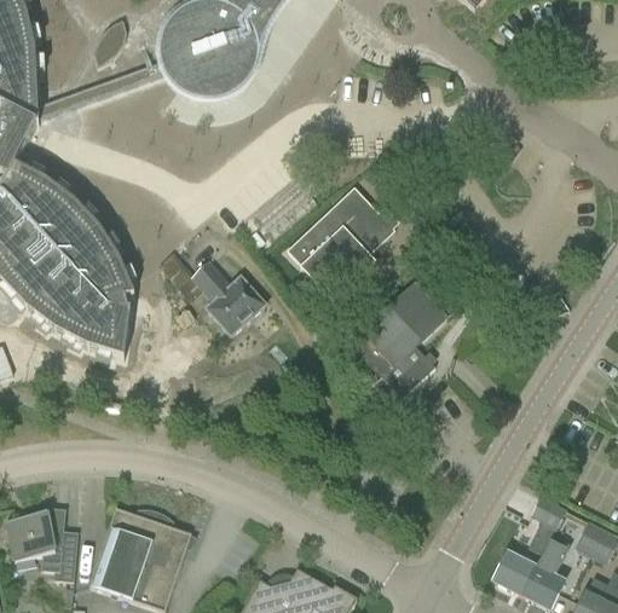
[(39,117),(167,71),(163,61),(39,105),(35,50),(28,15),(21,0),(0,0),(0,277),(3,282),(28,308),(56,330),(88,347),(125,358),(131,308),(128,308),(126,298),(134,295),(120,260),(100,230),(76,203),(47,181),(16,165),(38,123),(39,123),(39,117)]
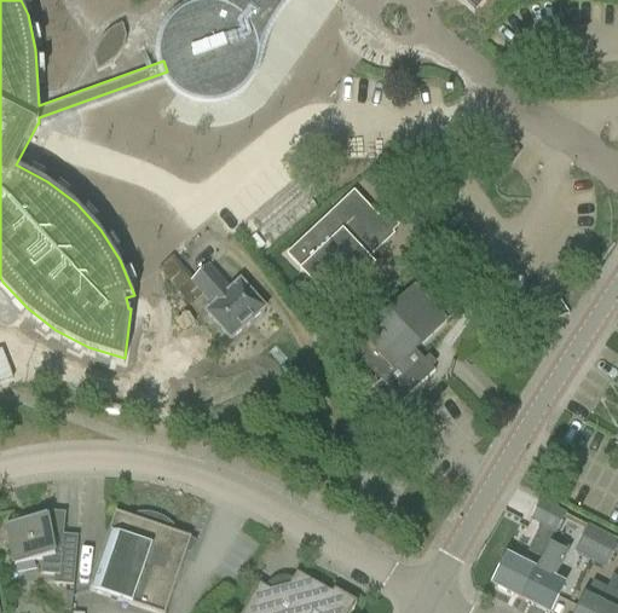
[(128,34),(123,19),(116,23),(110,28),(104,33),(99,40),(96,47),(94,55),(98,68),(105,64),(113,61),(117,55),(122,48),(126,41),(128,34)]
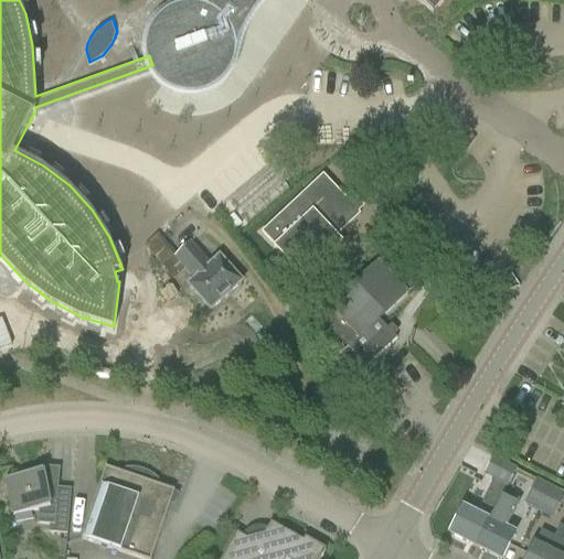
[(162,140),(165,138),(180,126),(149,88),(131,103),(162,140)]
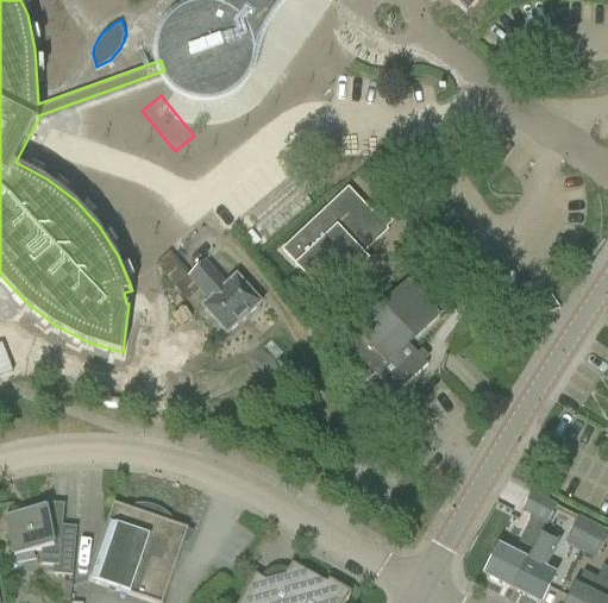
[(185,149),(199,169),(214,157),(200,138),(185,149)]
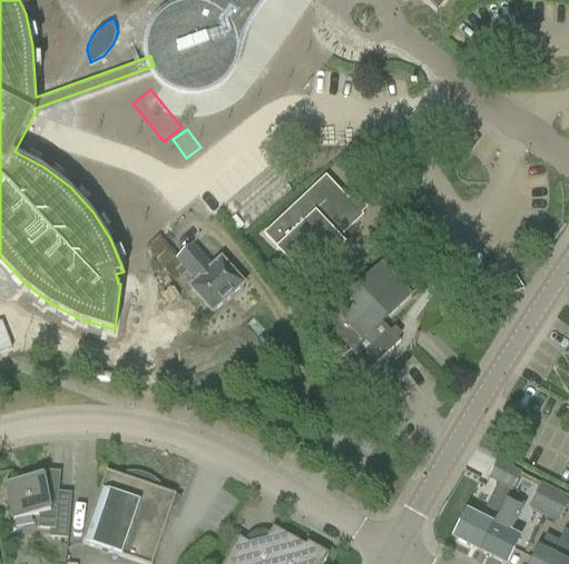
[(277,244),(276,245),(306,277),(346,239),(341,234),(364,211),(326,171),(264,229),(277,244)]
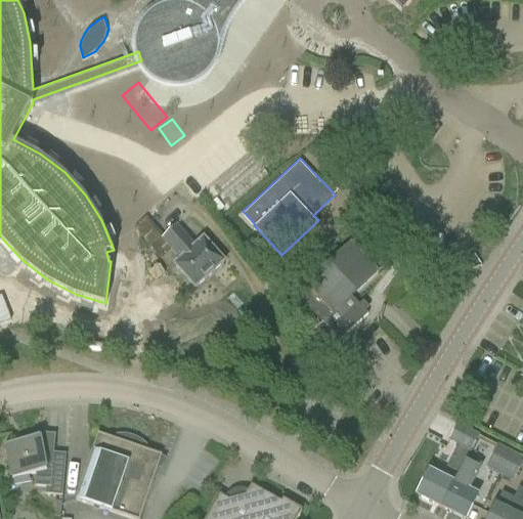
[(208,282),(229,259),(185,219),(165,242),(208,282)]
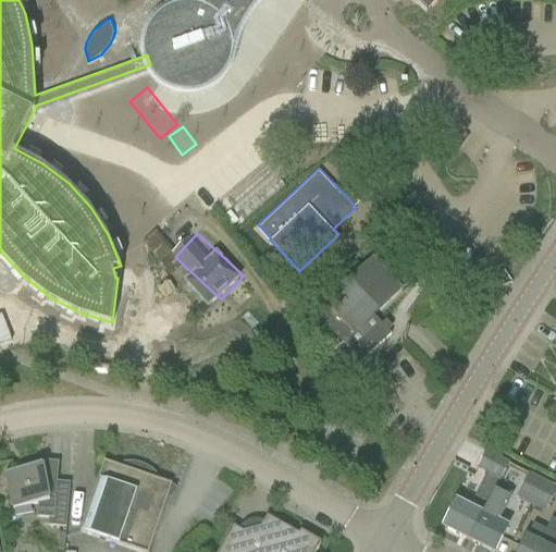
[(373,255),(317,310),(363,358),(393,330),(375,311),(414,274),(400,261),(390,271),(373,255)]
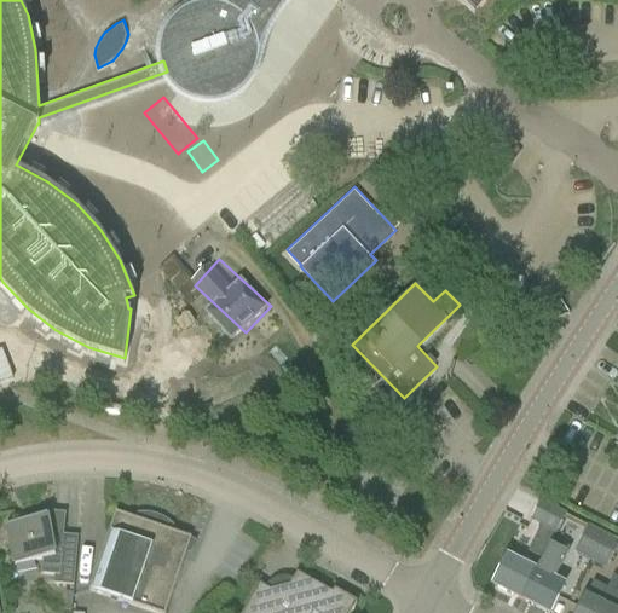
[(527,548),(543,555),(552,537),(556,528),(558,530),(567,510),(541,497),(531,516),(541,521),(527,548)]
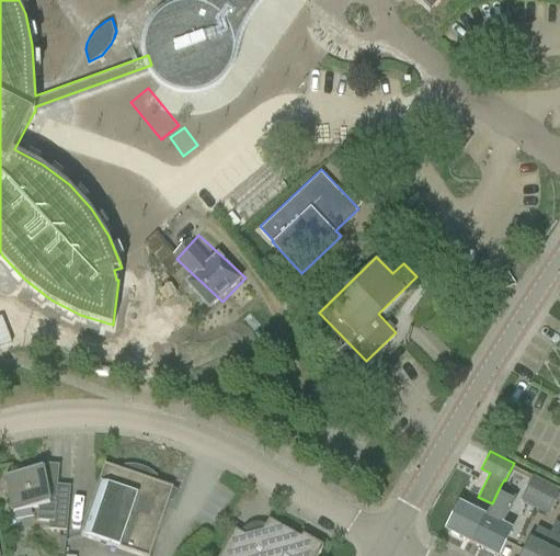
[(72,481),(59,480),(61,461),(44,460),(44,464),(8,471),(15,508),(41,502),(40,517),(52,518),(50,525),(69,526),(72,481)]
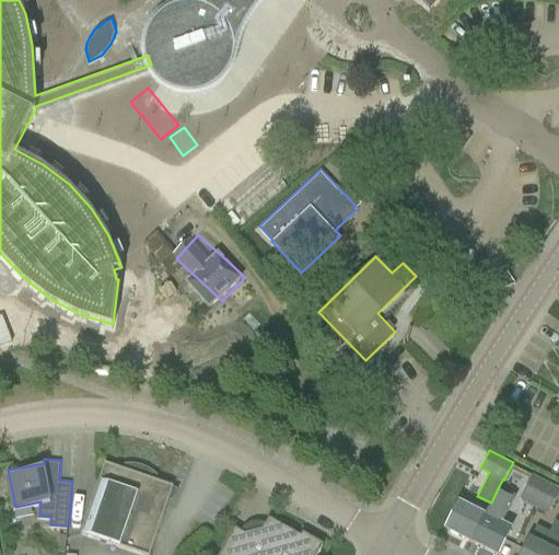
[(137,463),(127,463),(126,466),(105,459),(81,530),(149,554),(174,483),(153,476),(154,473),(146,466),(137,463)]
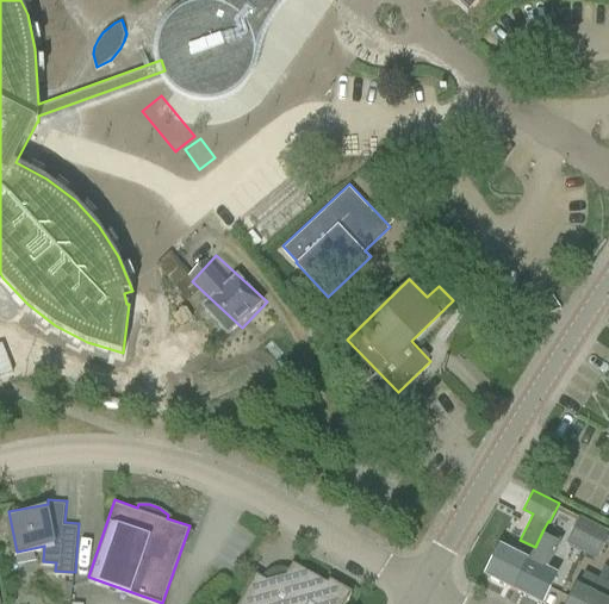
[(583,547),(596,521),(580,512),(566,539),(583,547)]
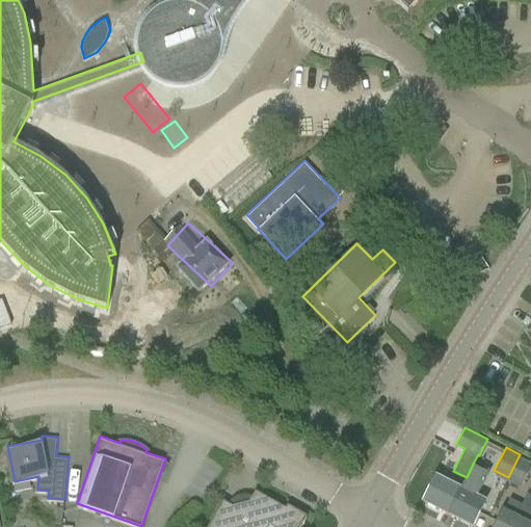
[(530,459),(520,454),(508,477),(523,484),(529,472),(530,473),(530,459)]
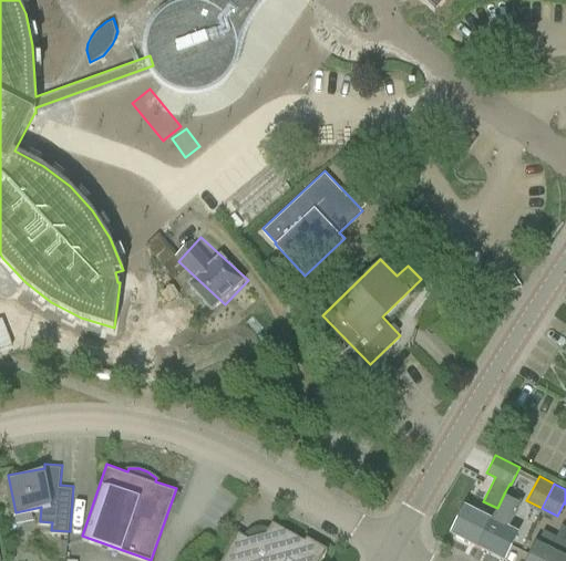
[(491,520),(479,544),(505,558),(517,533),(514,531),(516,527),(510,523),(522,499),(505,491),(497,508),(491,520)]
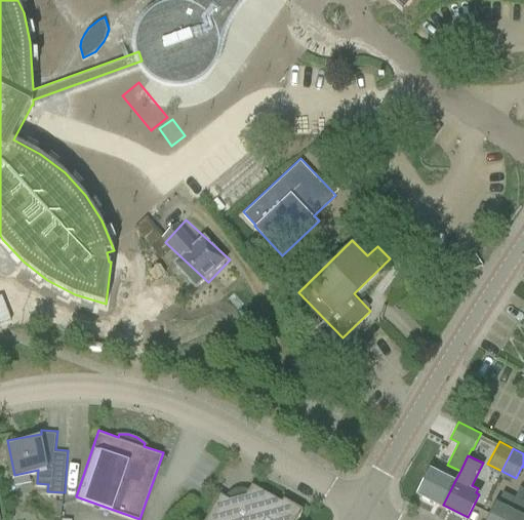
[(419,493),(443,505),(454,482),(431,470),(419,493)]
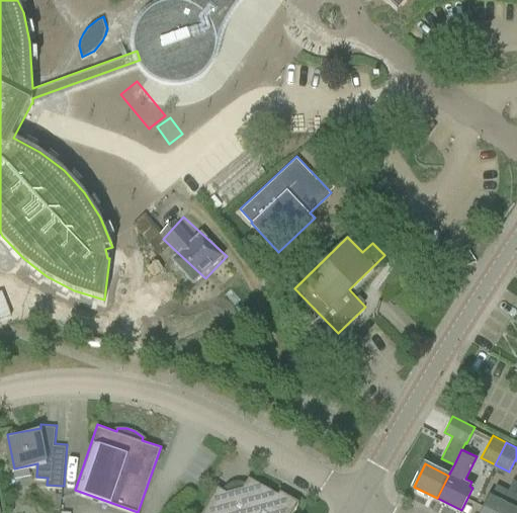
[(247,512),(263,485),(249,476),(243,486),(227,491),(218,486),(200,512),(247,512)]
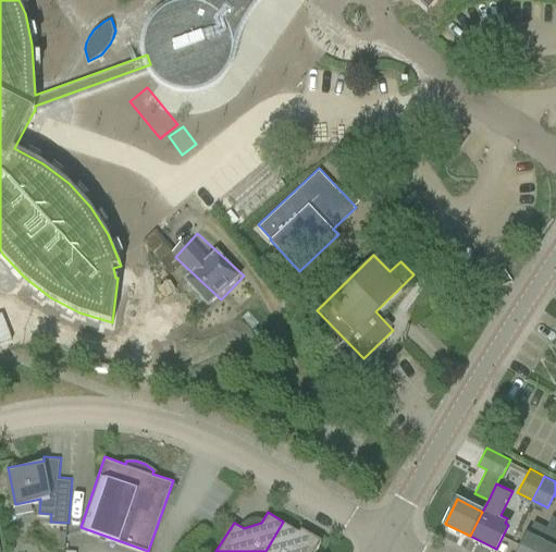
[(555,517),(553,516),(541,541),(528,535),(518,551),(550,551),(555,540),(555,517)]
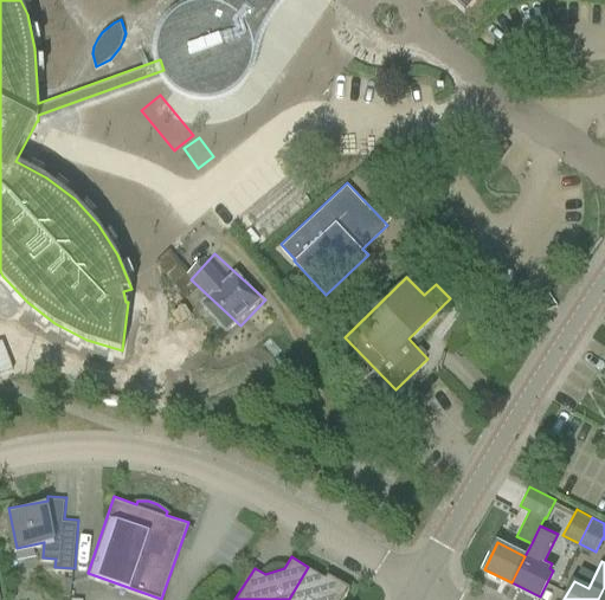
[(308,567),(289,599),(341,599),(349,586),(328,573),(326,576),(308,567)]
